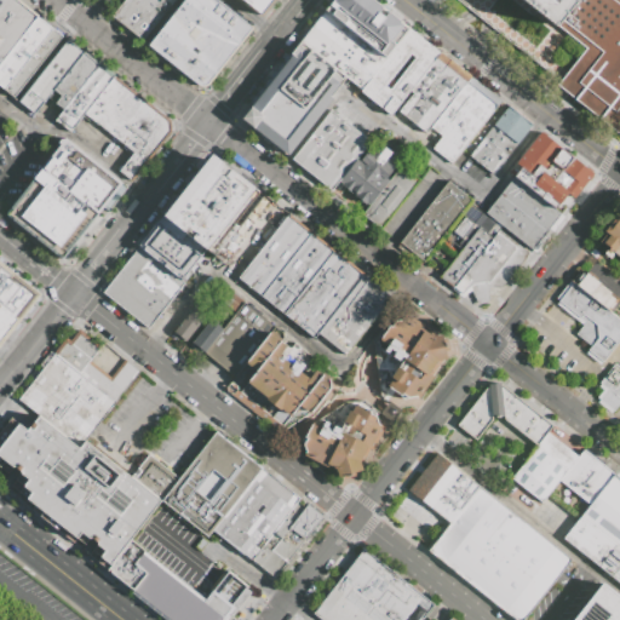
[(0,32),(23,5),(17,0),(4,0),(0,5),(0,32)]
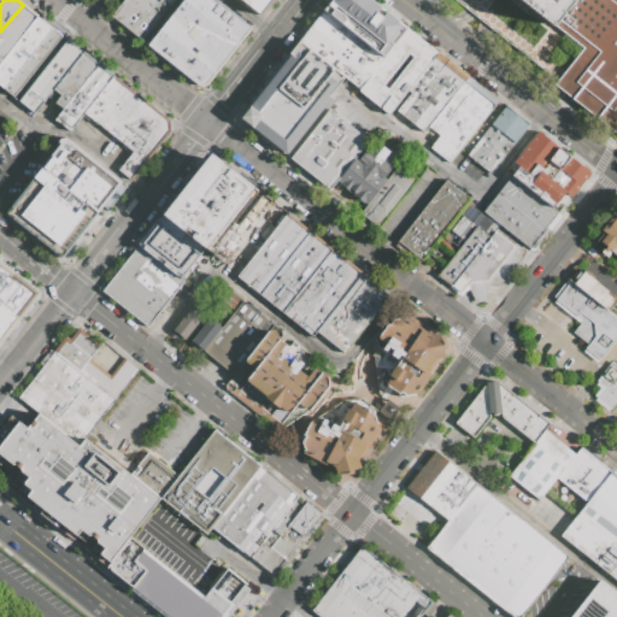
[(140,0),(122,25),(111,17),(123,0),(140,0)]
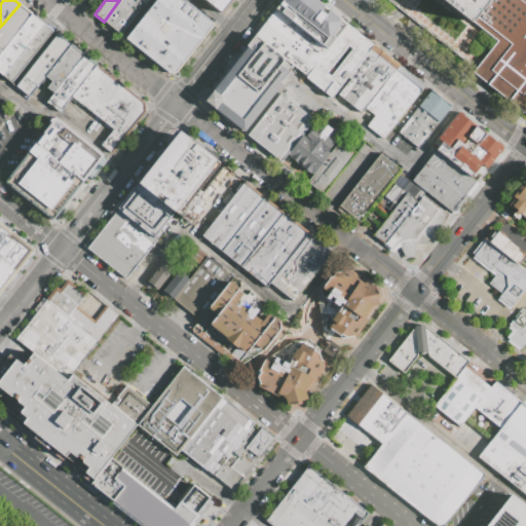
[(120,34),(104,22),(119,0),(140,0),(144,3),(120,34)]
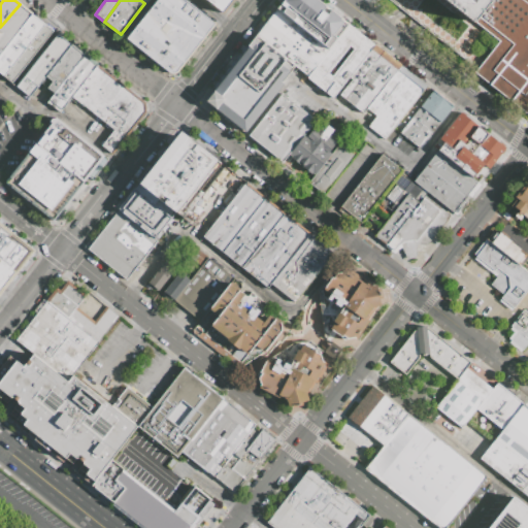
[(199,45),(151,8),(157,0),(161,0),(206,36),(199,45)]
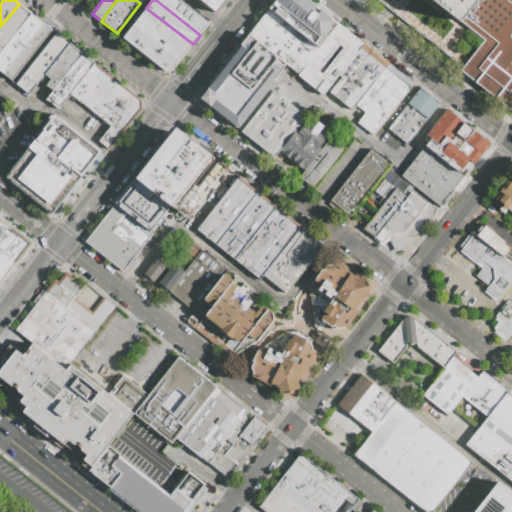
[(200,35),(156,0),(179,0),(209,24),(200,35)]
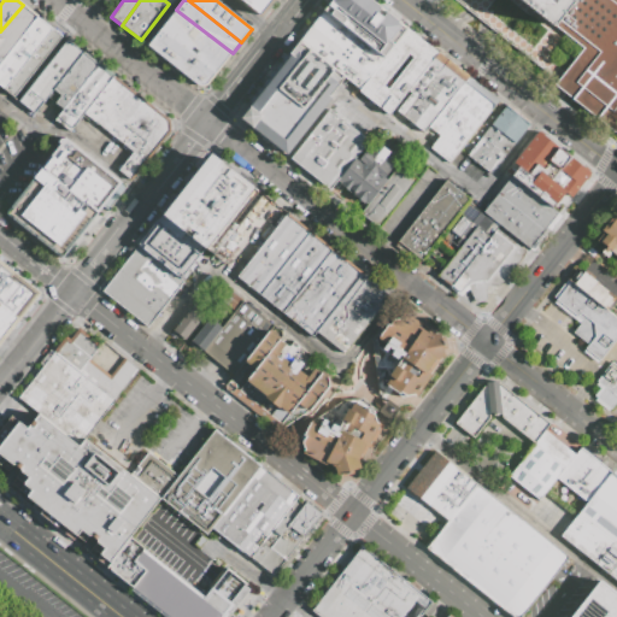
[(269,0),(259,15),(244,3),(245,0),(269,0)]
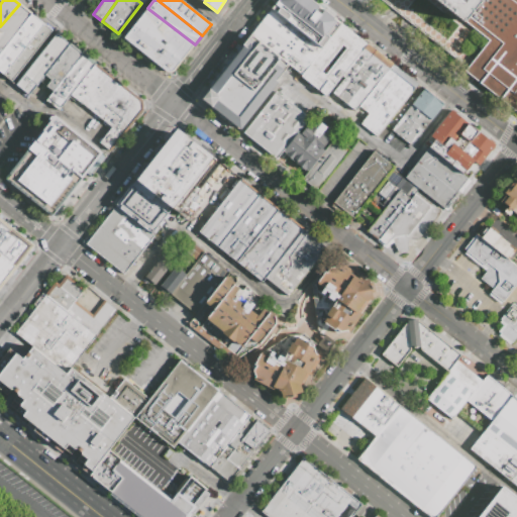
[(277,0),(310,0),(340,23),(321,48),(270,9),(277,0)]
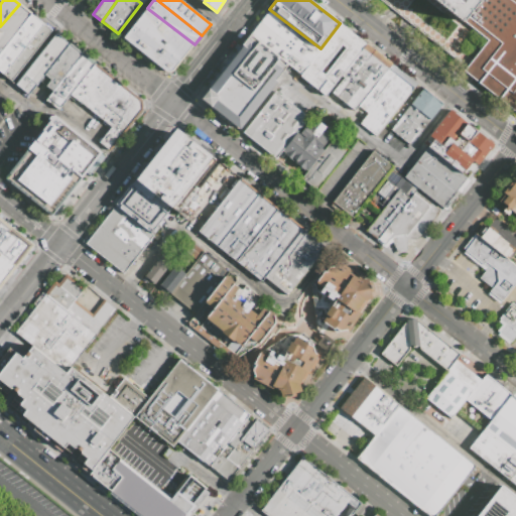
[(480,0),(463,23),(432,0),(480,0)]
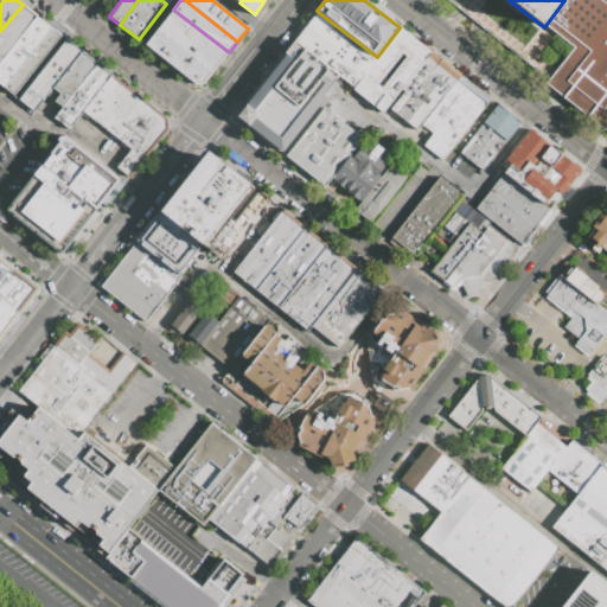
[(544,27),(564,0),(606,0),(606,126),(602,133),(543,85),(572,49),(544,27)]
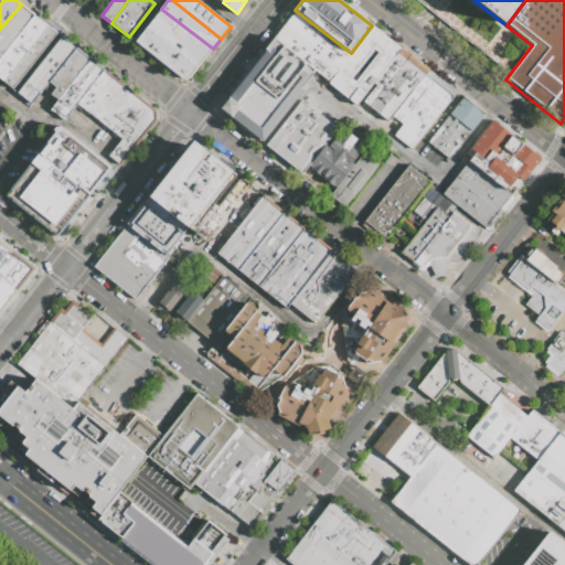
[(21,4),(0,29),(0,56),(34,14),(21,4)]
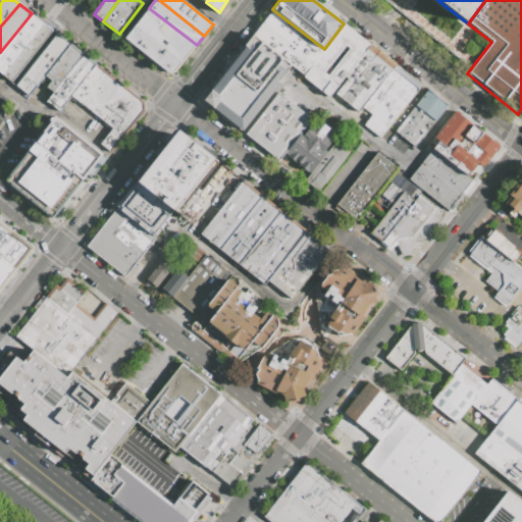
[(191,53),(143,16),(149,8),(197,45),(191,53)]
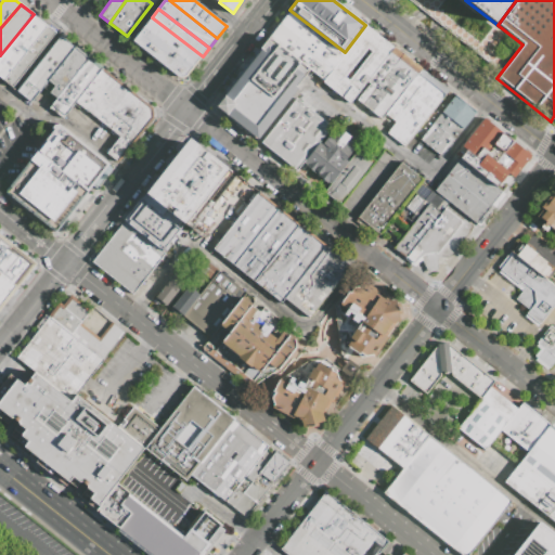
[(289,10),(345,52),(322,80),(310,71),(270,39),(268,38),(289,10)]
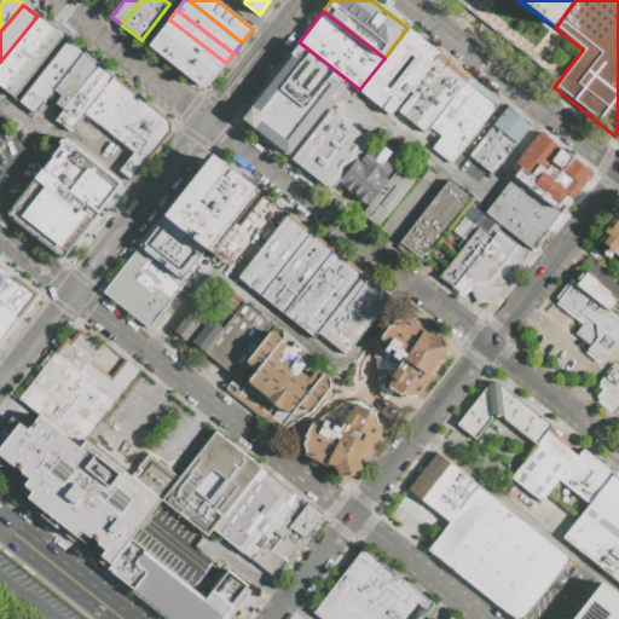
[(0,62),(38,16),(44,22),(0,76),(0,62)]
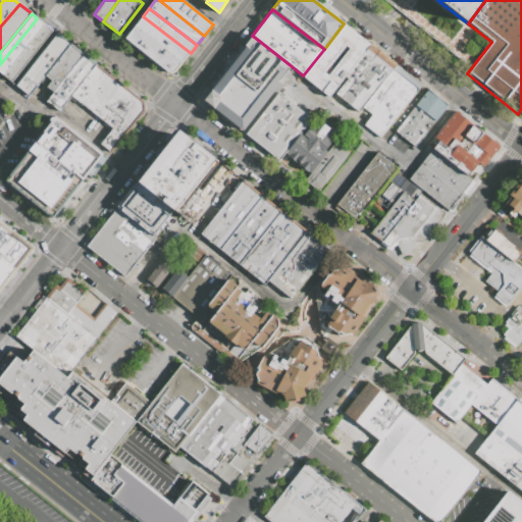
[(191,53),(174,72),(172,73),(170,74),(168,73),(125,39),(143,16),(191,53)]
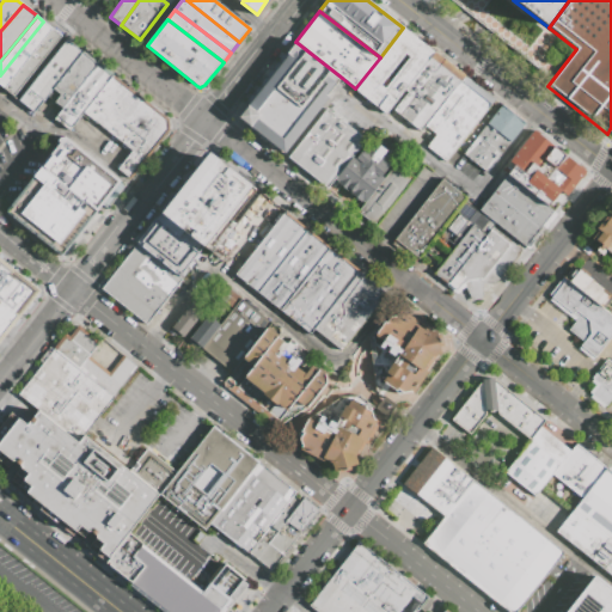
[(0,75),(43,22),(51,28),(2,89),(0,86),(0,75)]
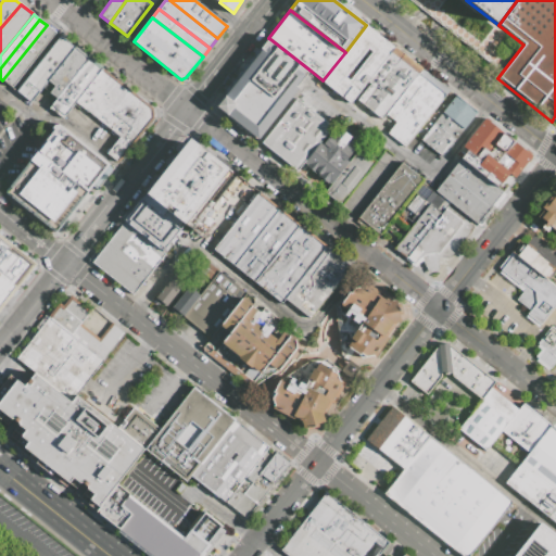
[(47,25),(55,33),(11,87),(2,80),(47,25)]
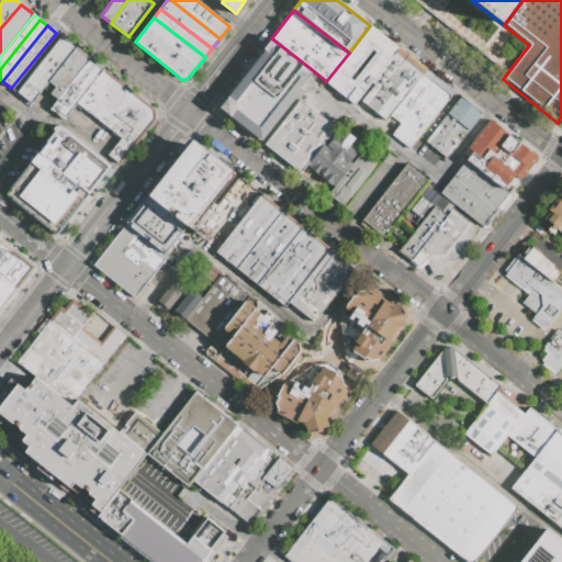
[(397,47),(357,99),(352,104),(325,82),(326,81),(349,53),(370,25),(397,47)]
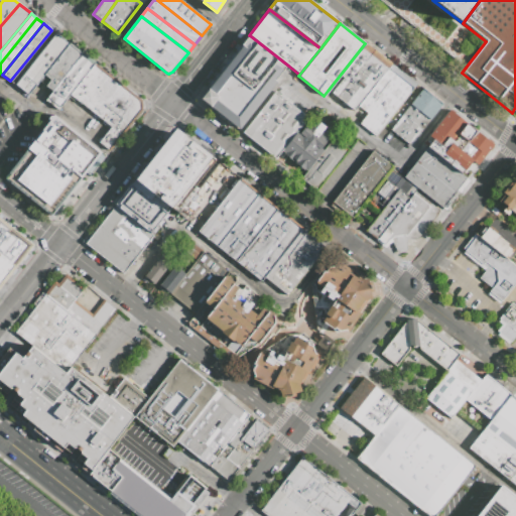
[(55,32),(14,86),(28,96),(44,75),(69,44),(55,32)]
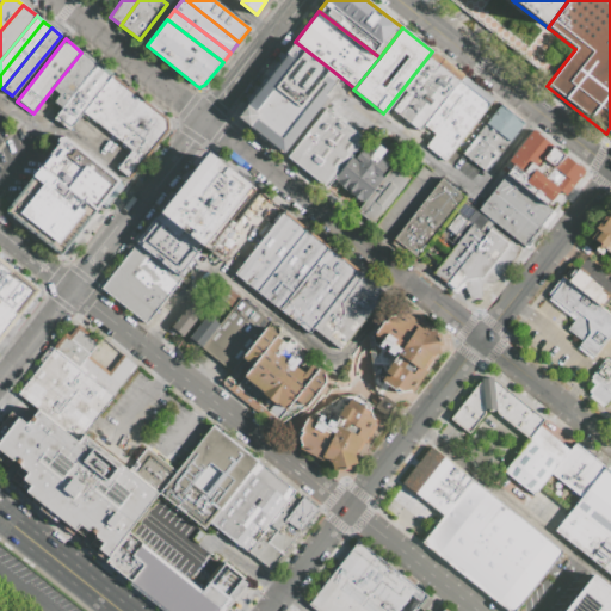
[(297,43),(341,78),(327,97),(284,62),(289,56),(288,55),(297,43)]
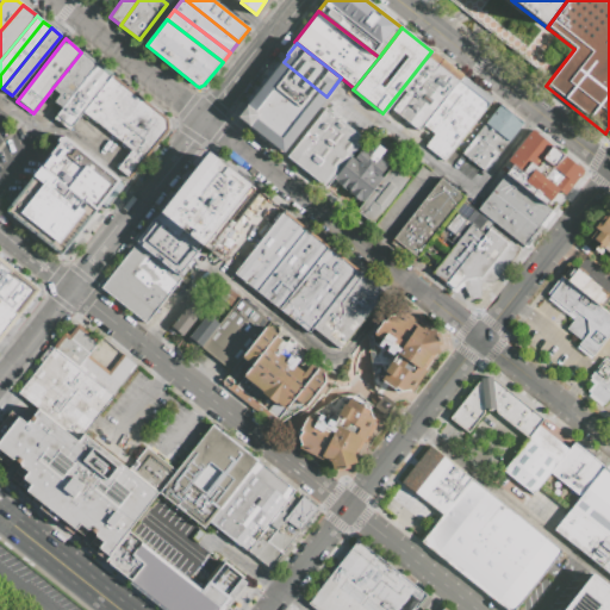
[(431,51),(461,74),(422,125),(418,131),(387,107),(431,51)]
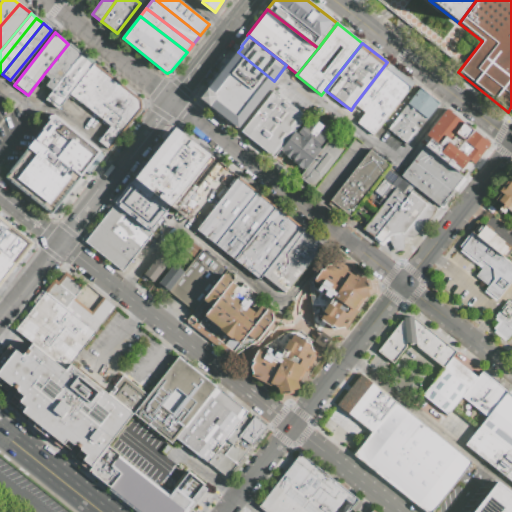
[(81,54),(68,44),(44,74),(50,78),(45,85),(52,90),(81,54)]
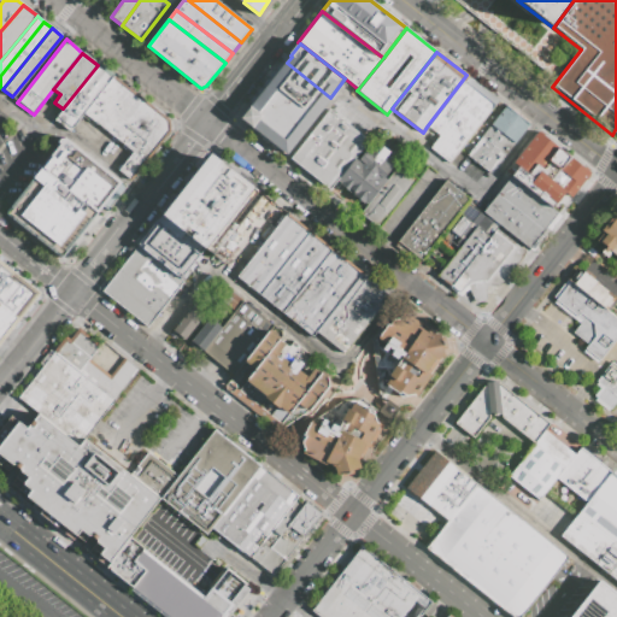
[(330,98),(333,99),(317,118),(271,82),(287,63),(330,98)]
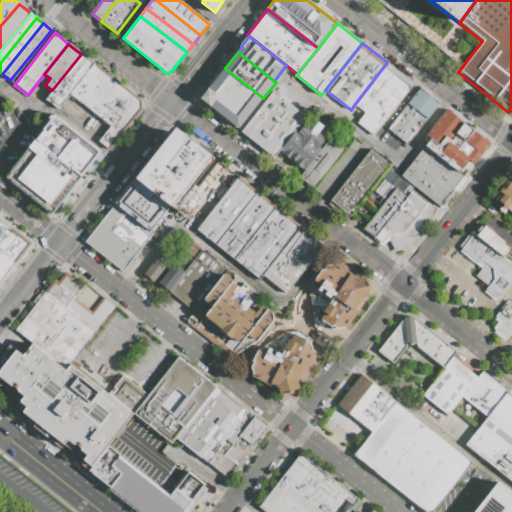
[(44,98),(57,109),(70,95),(94,65),(81,54),(52,90),(44,98)]
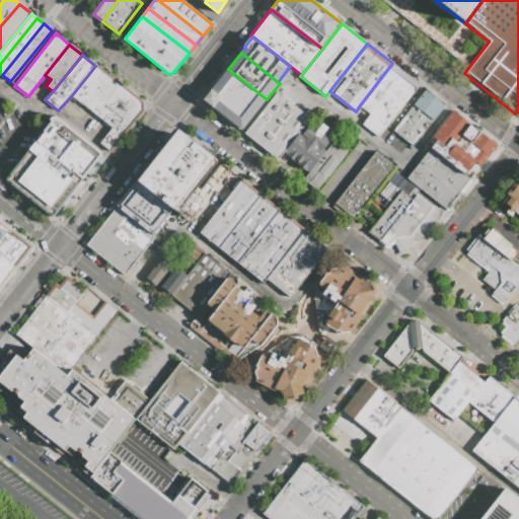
[(392,63),(419,83),(376,137),(360,124),(368,114),(359,106),(392,63)]
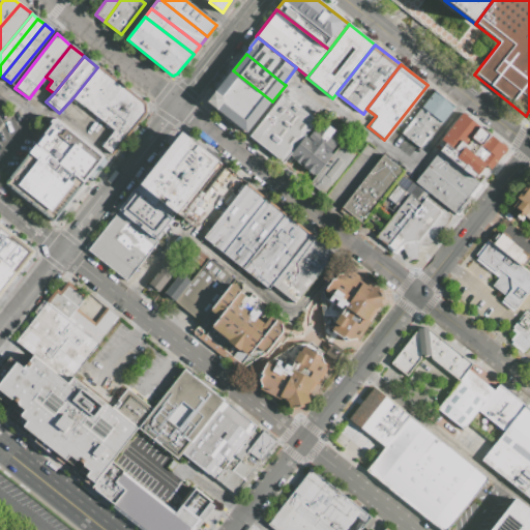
[(108,76),(97,67),(72,98),(83,107),(108,76)]
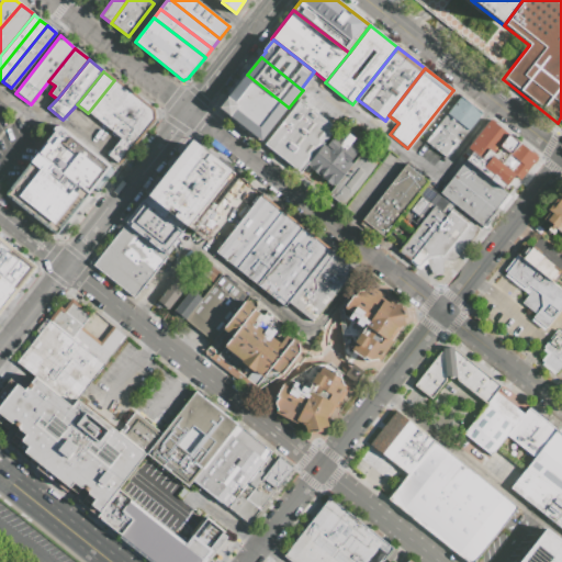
[(247,75),(289,108),(273,127),(232,92),(247,75)]
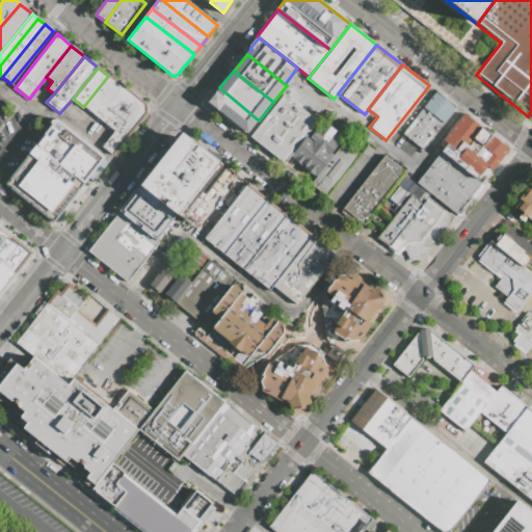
[(115,82),(108,76),(83,107),(90,113),(115,82)]
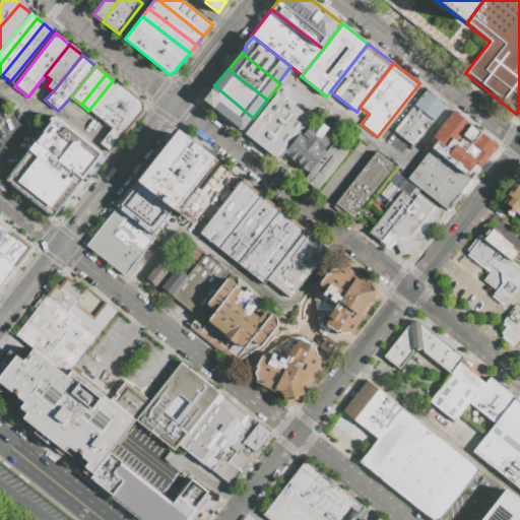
[(88,111),(95,116),(119,85),(113,80),(88,111)]
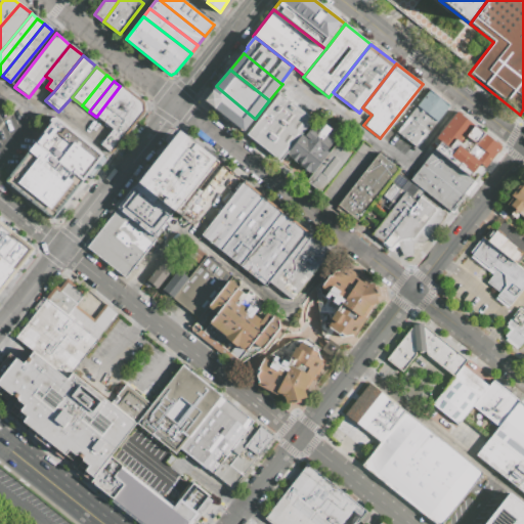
[(120,86),(96,117),(112,129),(122,136),(141,111),(141,103),(120,86)]
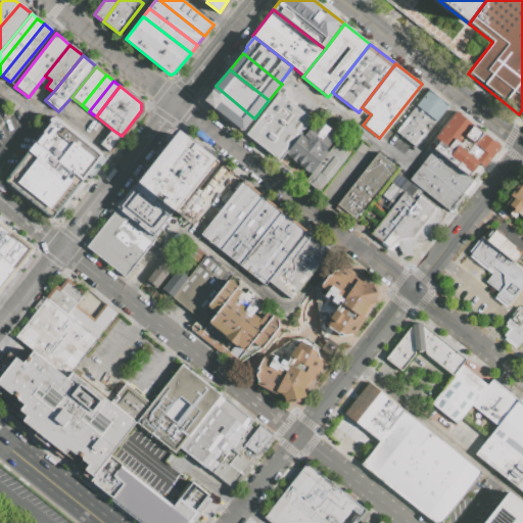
[(216,86),(254,119),(242,133),(204,102),(212,92),(211,91),(216,86)]
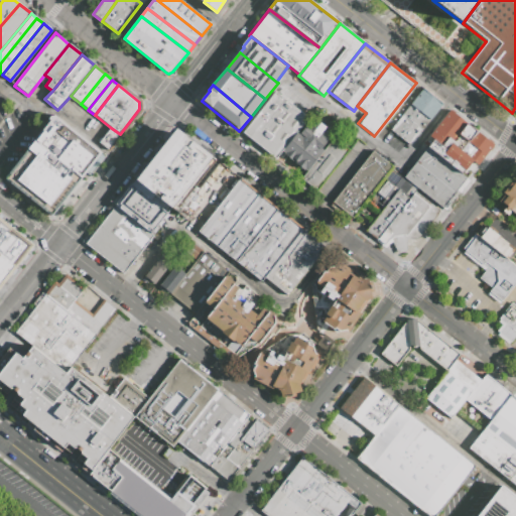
[(421,88),(441,103),(411,146),(390,130),(421,88)]
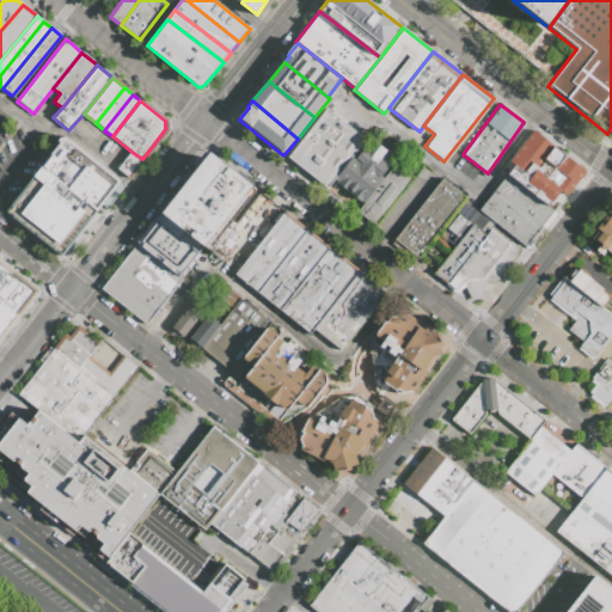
[(366,203),(362,201),(360,203),(349,195),(352,191),(349,189),(347,191),(337,183),(338,182),(335,179),(328,189),(288,158),(326,110),(366,140),(354,154),(357,158),(368,145),(372,148),(375,144),(389,154),(391,151),(399,158),(384,176),(386,178),(366,203)]
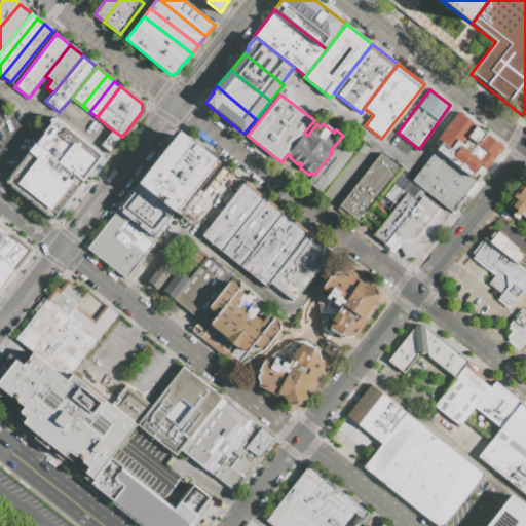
[(457,111),(502,147),(486,167),(481,163),(470,176),(436,149),(441,141),(437,138),(457,111)]
